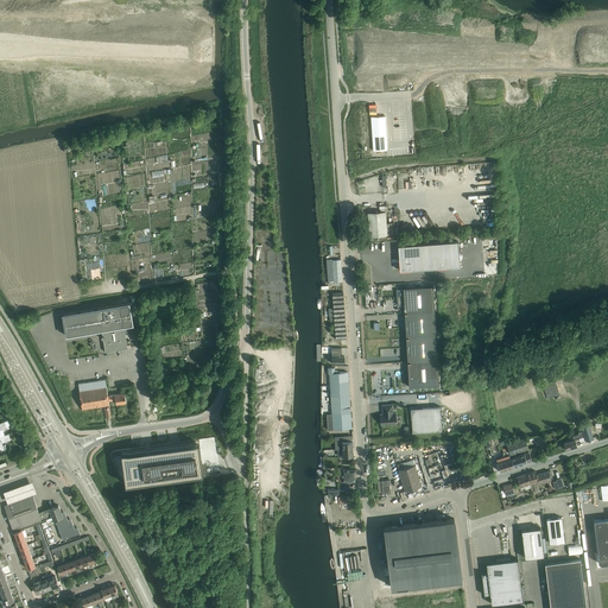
[(385,115),(371,116),(373,151),(387,151),(385,115)]
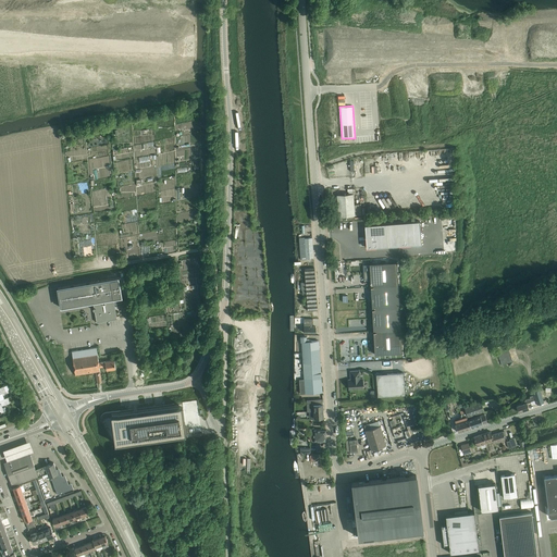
[(355,215),(354,205),(353,194),(337,195),(338,217),(355,215)]
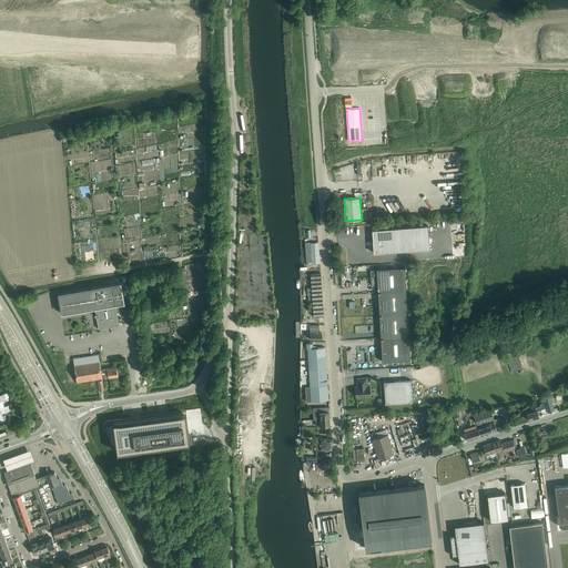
[(428,225),(372,229),(374,252),(429,249),(428,225)]
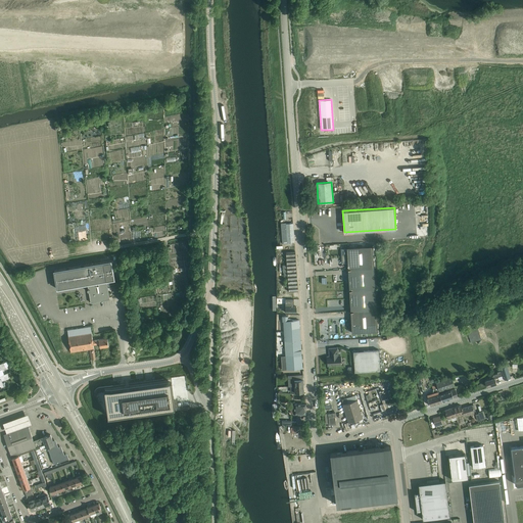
[(283,224),(281,224),(282,242),(285,242),(285,243),(287,243),(290,243),(290,242),(294,241),(293,223),(288,224),(286,224),(283,224)]
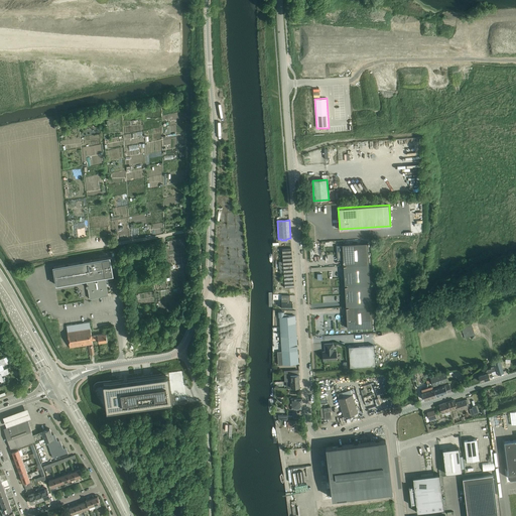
[(342,244),(342,246),(337,246),(338,259),(343,259),(343,265),(369,263),(368,242),(342,244)]
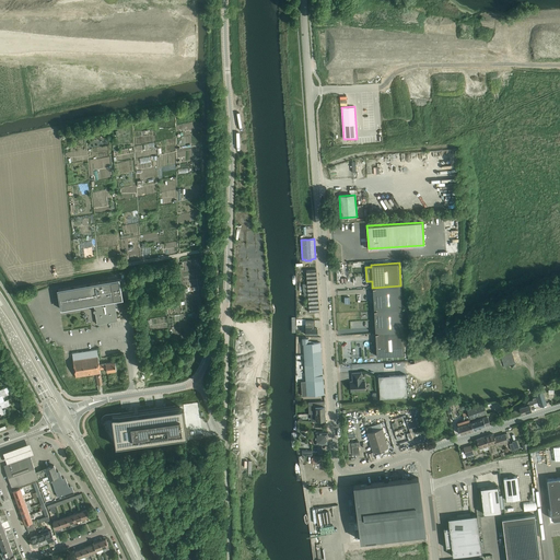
[(310,312),(319,311),(316,269),(306,269),(306,275),(307,283),(302,283),(303,291),(304,291),(304,296),(308,295),(310,312)]
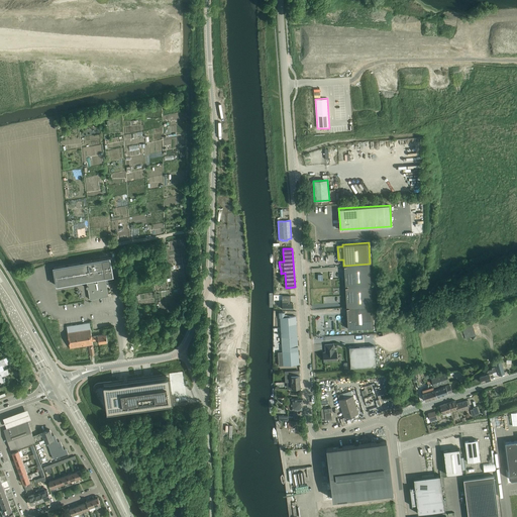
[(102,259),(54,267),(54,268),(57,286),(86,281),(87,282),(87,285),(86,286),(86,287),(87,288),(88,288),(88,290),(88,291),(90,299),(108,296),(105,278),(108,277),(114,276),(110,256),(102,259)]
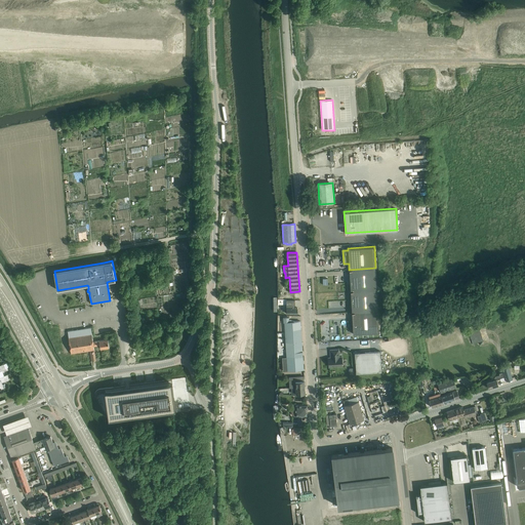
[(351,291),(376,289),(375,268),(349,270),(351,291)]
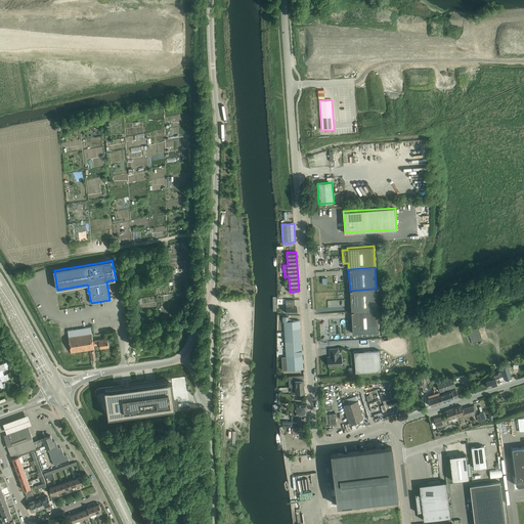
[(351,311),(377,310),(376,289),(350,291),(351,311)]
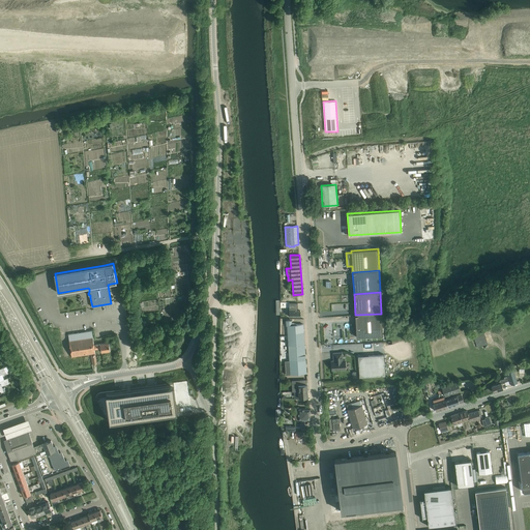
[(300,317),(300,311),(297,311),(297,303),(289,302),(289,317),(295,317),(300,317)]
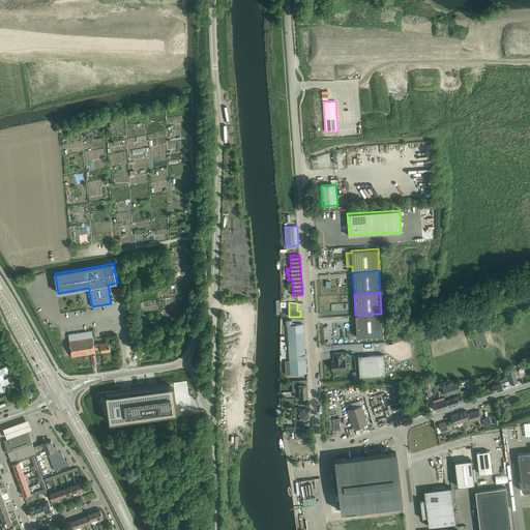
[(356,336),(361,336),(383,335),(381,314),(355,315),(356,336)]
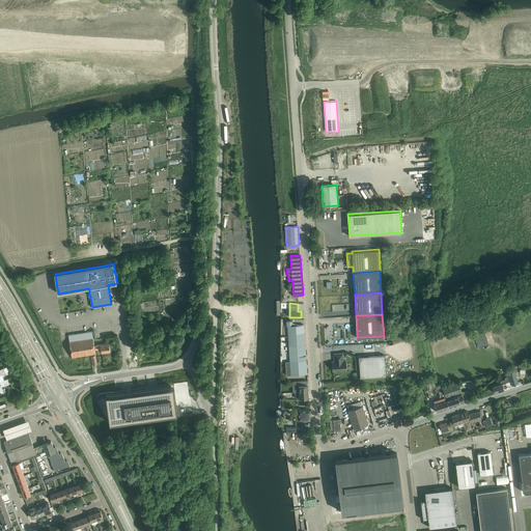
[(79,364),(80,364),(121,358),(122,357),(123,357),(123,356),(123,355),(108,319),(108,318),(107,317),(106,317),(105,317),(63,324),(62,325),(61,325),(61,326),(61,327),(76,361),(77,362),(77,363),(78,363),(79,364)]
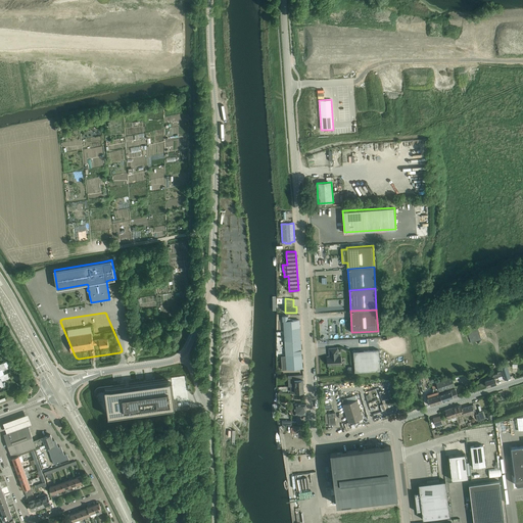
[(288,319),(288,316),(282,317),(282,321),(283,321),(284,331),(299,330),(299,320),(293,320),(290,319),(288,319)]
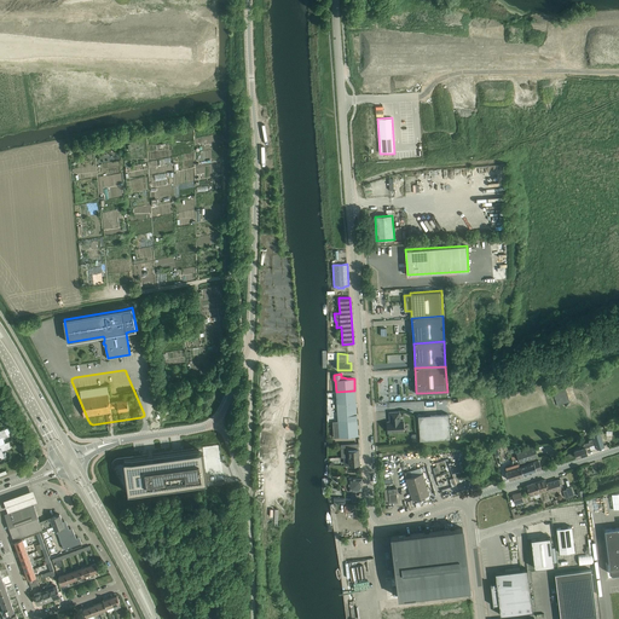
[(557,405),(570,401),(562,380),(555,382),(555,385),(553,386),(555,391),(554,392),(556,399),(554,400),(555,403),(557,403),(557,405)]
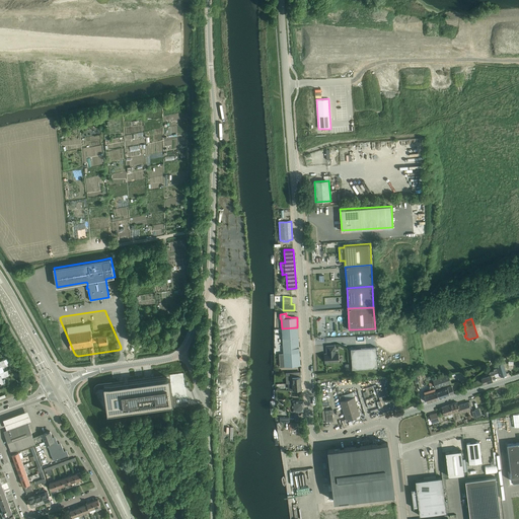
[(283,353),(299,352),(297,327),(282,328),(283,353)]
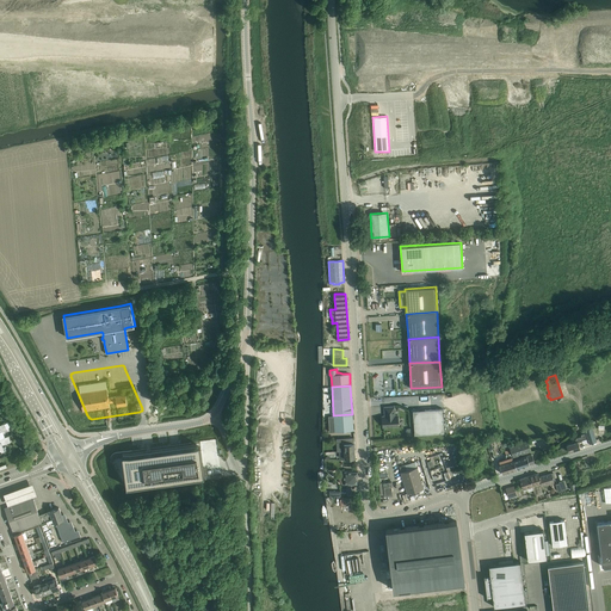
[(394,415),(394,406),(384,407),(384,413),(386,412),(386,415),(382,417),(383,427),(399,426),(397,415),(394,415)]
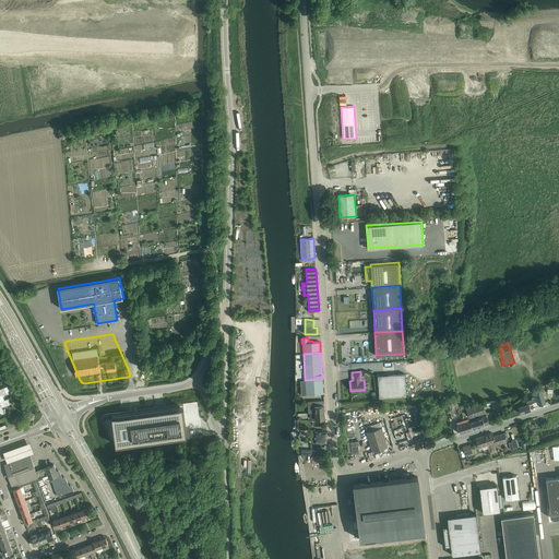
[(383,375),(383,373),(378,373),(376,376),(377,387),(378,387),(379,397),(406,395),(405,373),(383,375)]
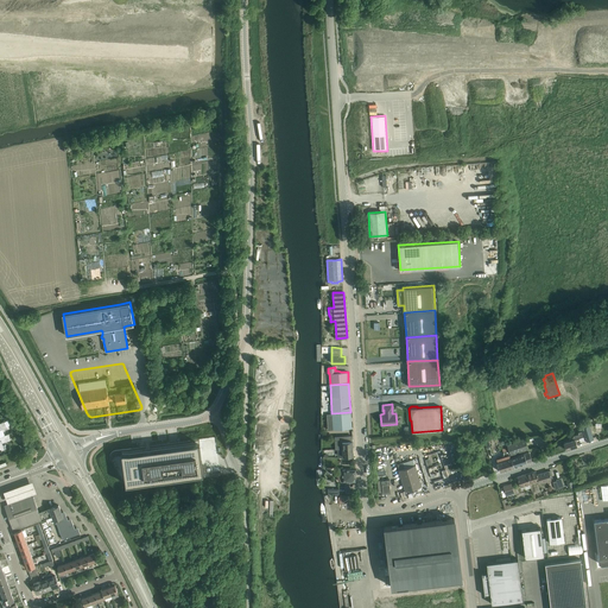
[(333,429),(346,428),(352,428),(350,412),(331,413),(333,429)]
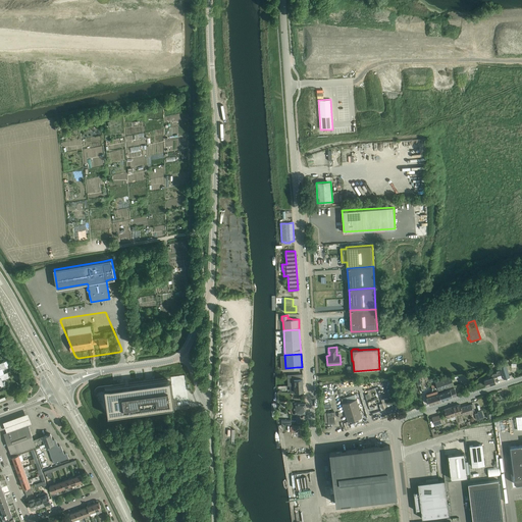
[(503,378),(510,376),(506,364),(500,366),(503,378)]
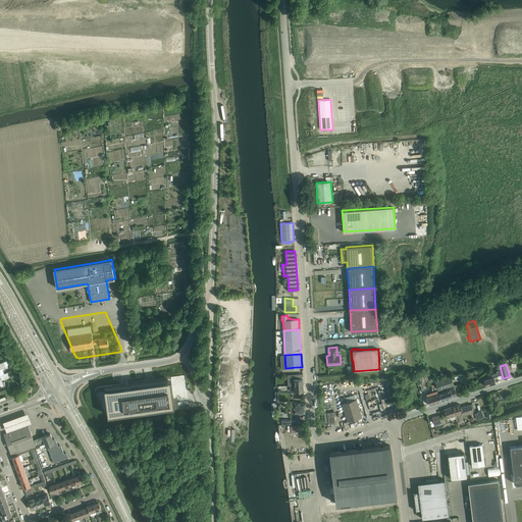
[(485,385),(496,382),(493,377),(502,374),(500,369),(497,370),(497,372),(491,374),(492,375),(488,376),(488,378),(483,380),(485,385)]
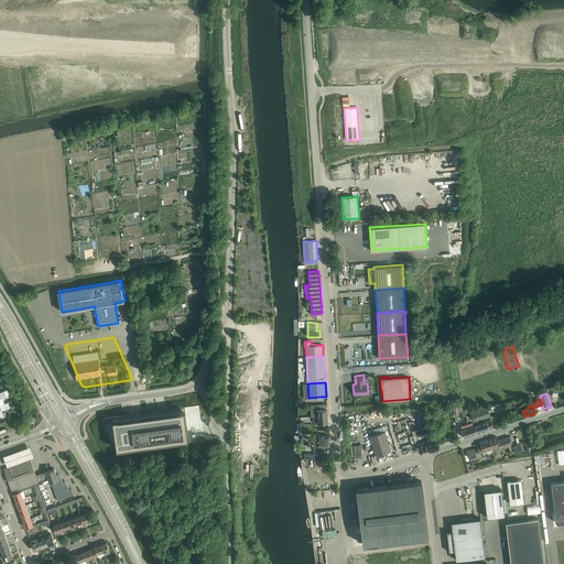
[(10,408),(8,402),(0,404),(0,418),(4,416),(2,411),(10,408)]
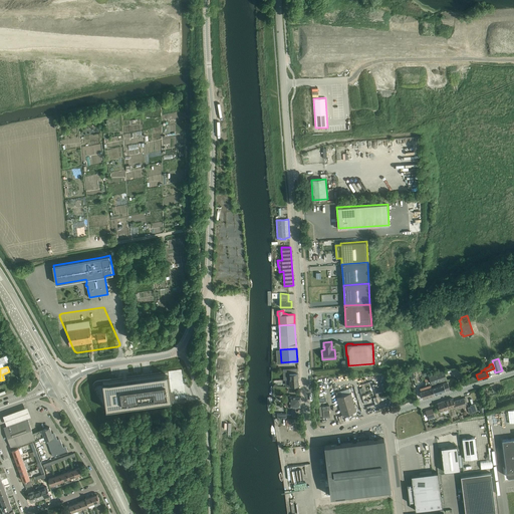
[(292,368),(284,369),(284,373),(289,373),(289,379),(298,378),(297,368),(292,368)]
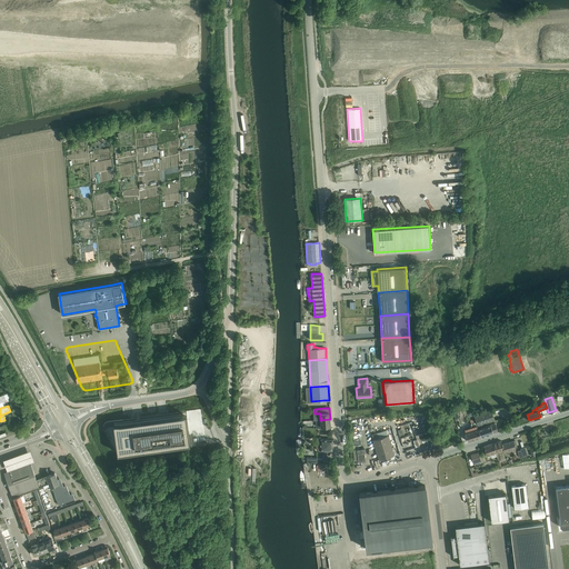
[(102,427),(102,428),(102,429),(103,429),(103,430),(103,431),(118,456),(119,456),(119,457),(120,457),(206,445),(201,409),(169,413),(157,415),(136,418),(135,418),(108,421),(107,422),(106,422),(105,423),(103,425),(103,426),(102,427)]
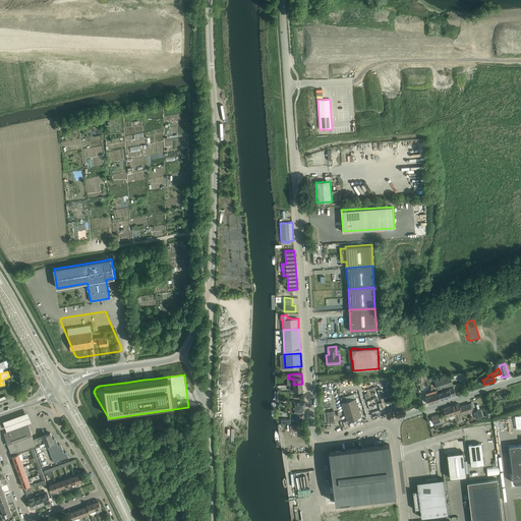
[(438,390),(453,385),(450,375),(435,381),(435,383),(438,390)]
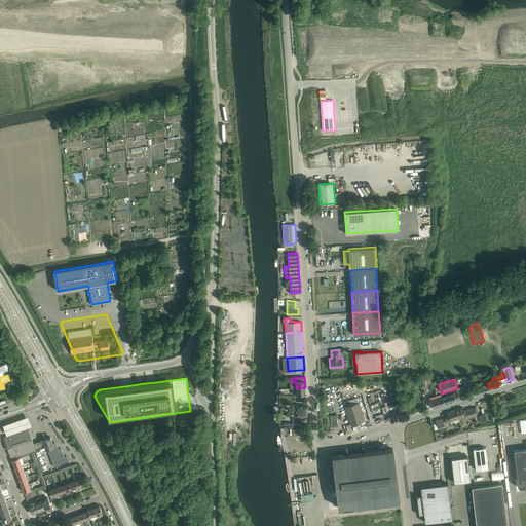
[(386,381),(386,389),(397,388),(396,380),(386,381)]
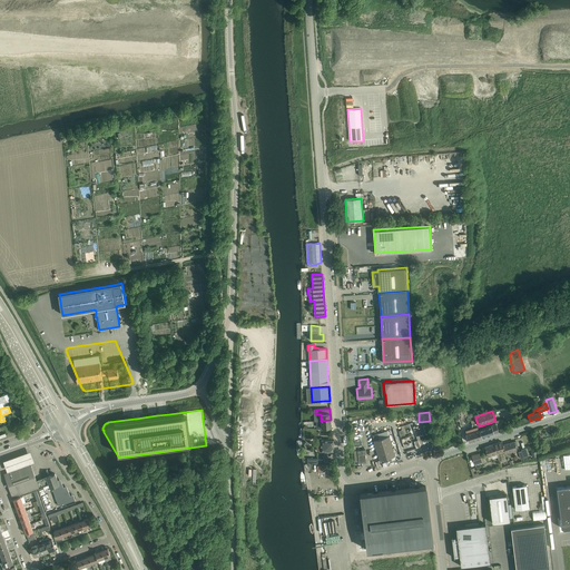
[(470,420),(473,431),(479,429),(479,426),(475,419),(470,420)]
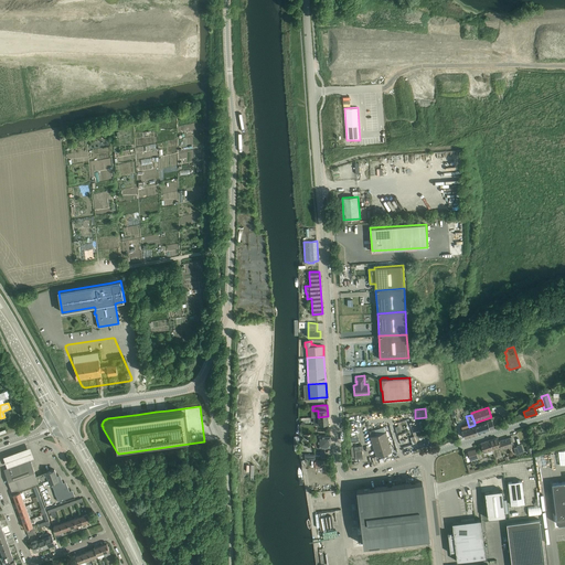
[(478,434),(494,428),(491,420),(475,425),(478,434)]
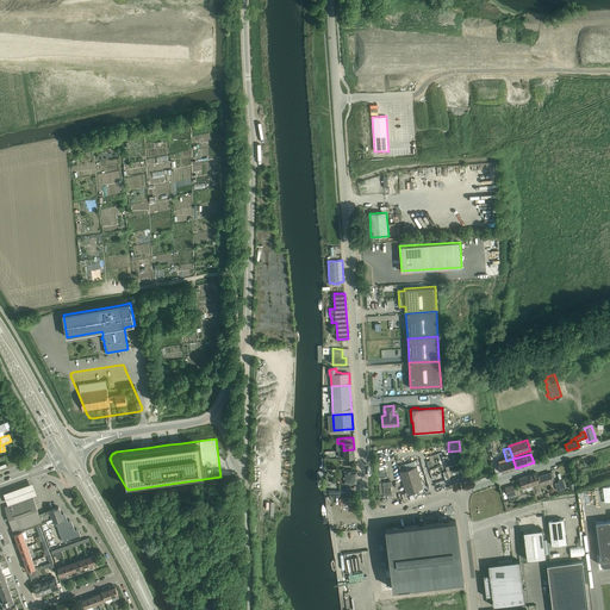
[(504,462),(498,464),(500,473),(516,468),(512,459),(506,461),(504,462)]
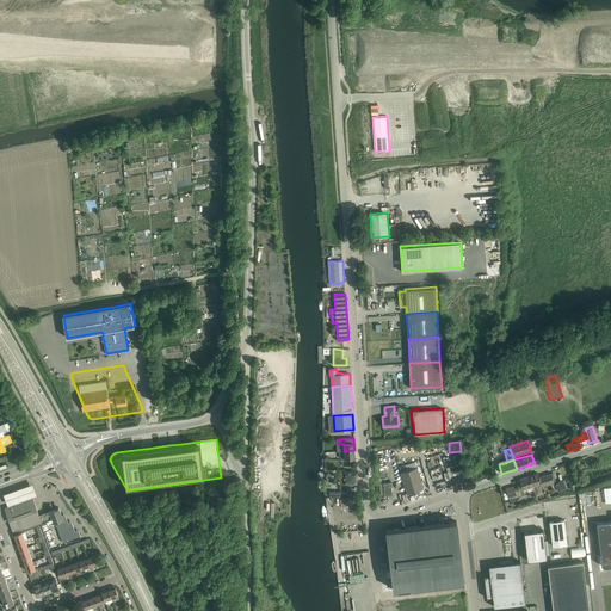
[(406,464),(400,467),(401,471),(400,471),(406,488),(407,493),(424,488),(423,488),(417,467),(407,470),(406,464)]
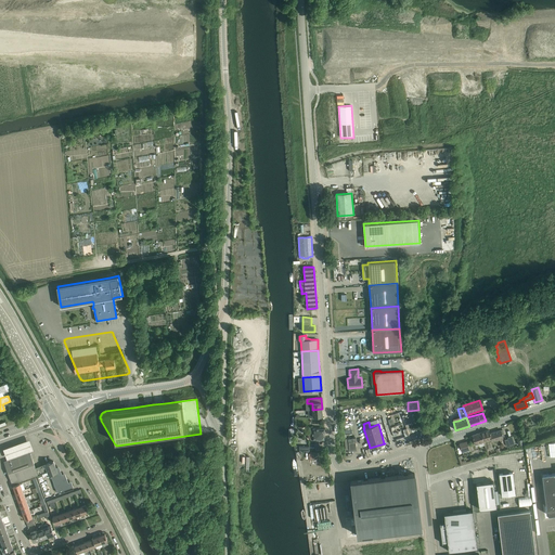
[(324,439),(324,428),(312,428),(312,439),(324,439)]
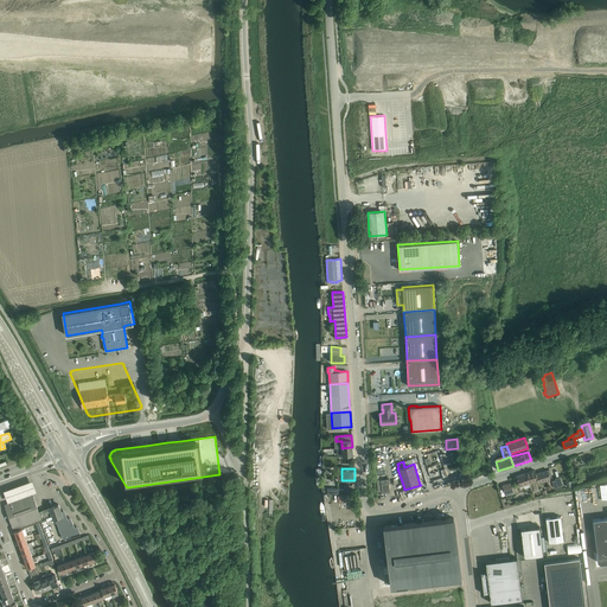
[(529,483),(537,480),(536,473),(535,470),(525,473),(529,483)]
